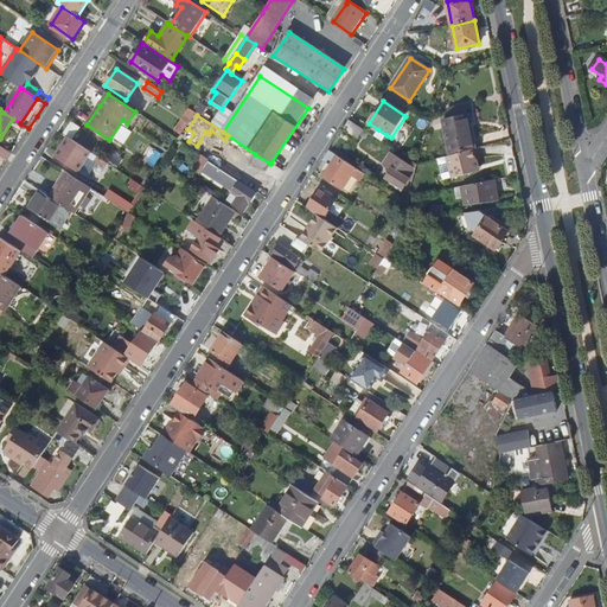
[(445,120),(452,157),(472,151),(474,151),(467,115),(445,120)]
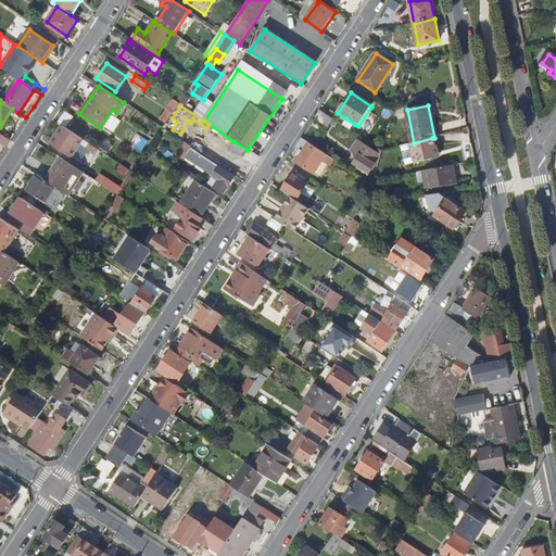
[(165,123),(175,109),(174,108),(171,113),(167,111),(161,121),(165,123)]
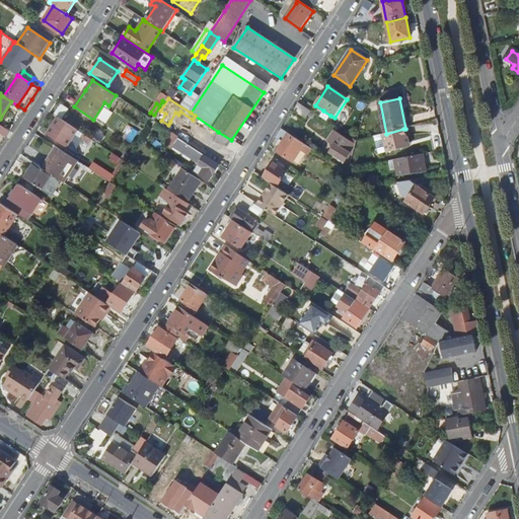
[(294,110),(305,118),(306,116),(312,119),(315,115),(299,103),(294,110)]
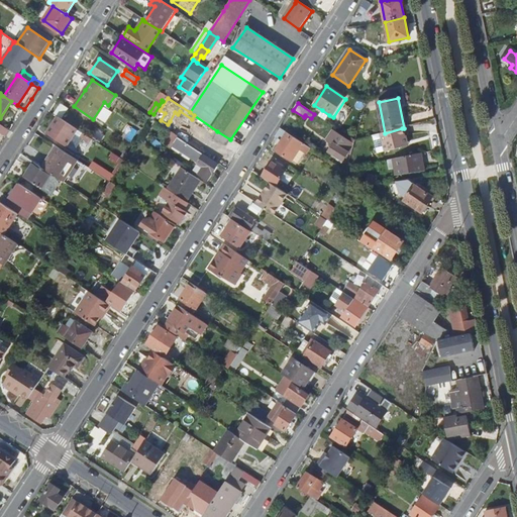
[(329,115),(322,110),(318,116),(325,121),(329,115)]
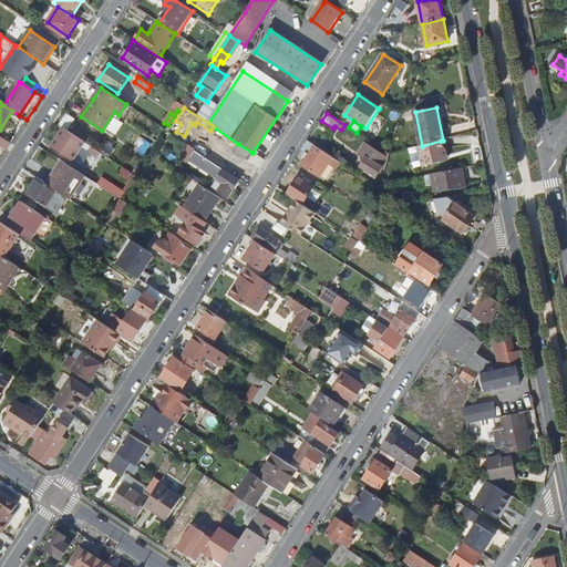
[(63,127),(51,145),(73,161),(85,143),(63,127)]
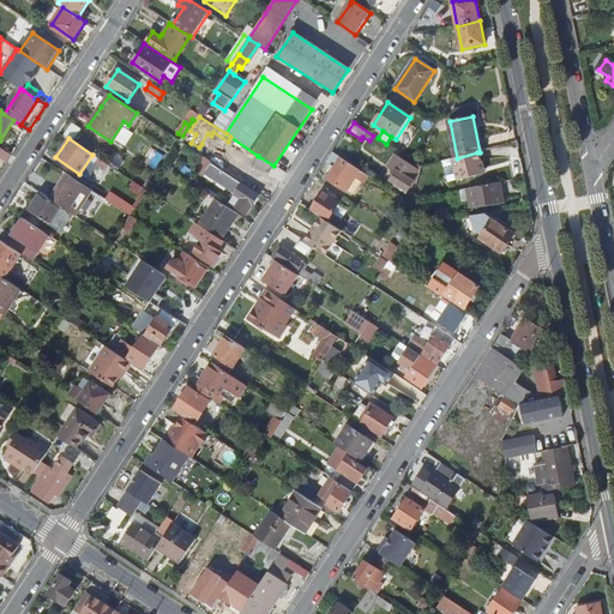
[(199,148),(198,149),(205,154),(209,148),(202,144),(199,148)]
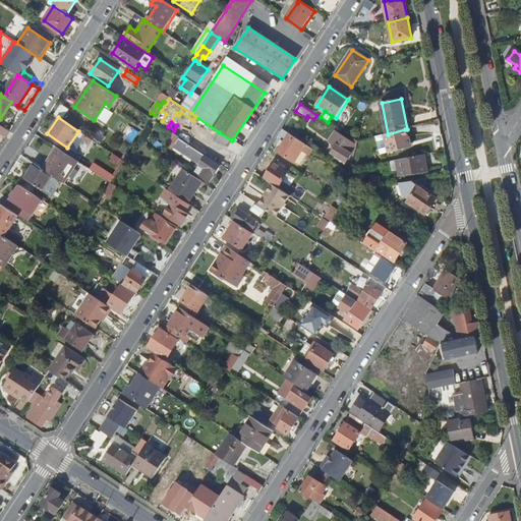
[(0,133),(6,138),(10,132),(0,125),(0,133)]
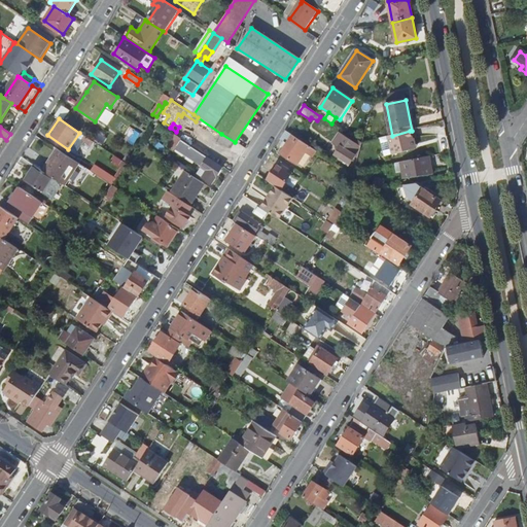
[(392,136),(388,137),(381,139),(386,156),(392,155),(415,149),(410,131),(392,136)]
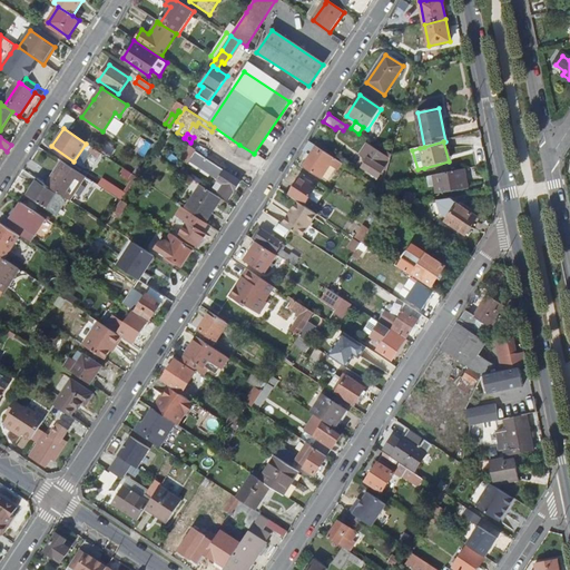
[(307,160),(303,166),(322,178),(331,165),(337,169),(342,164),(310,143),(303,151),(307,155),(304,159),(307,160)]
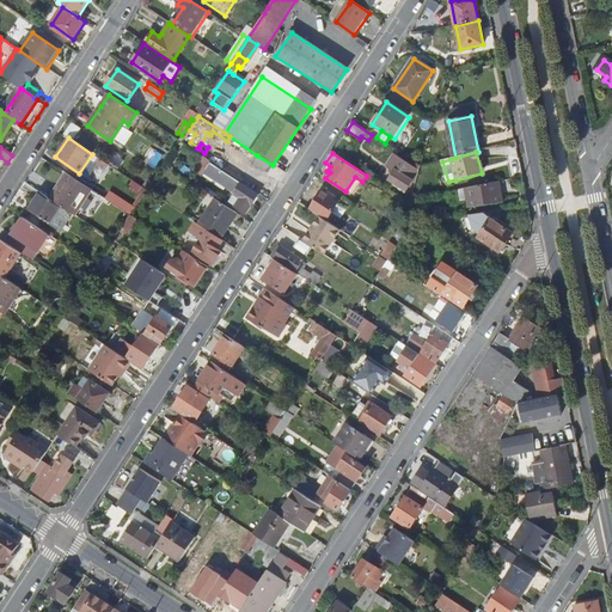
[(395,171),(389,179),(407,191),(412,182),(416,183),(420,167),(416,164),(415,167),(395,154),(386,165),(395,171)]
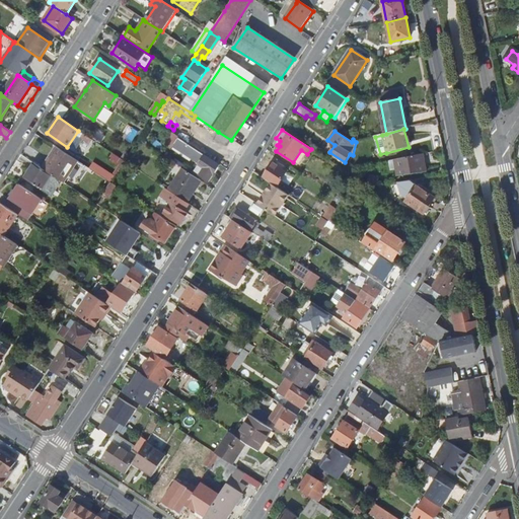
[(214,138),(226,147),(231,140),(218,132),(214,138)]
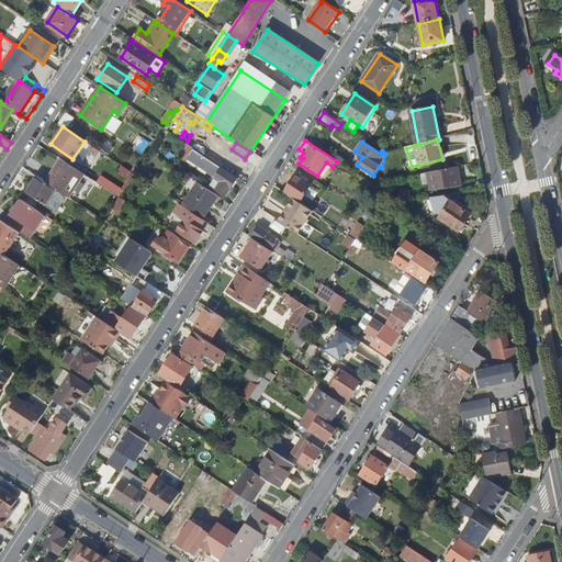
[(90,145),(87,148),(93,154),(97,149),(90,145)]
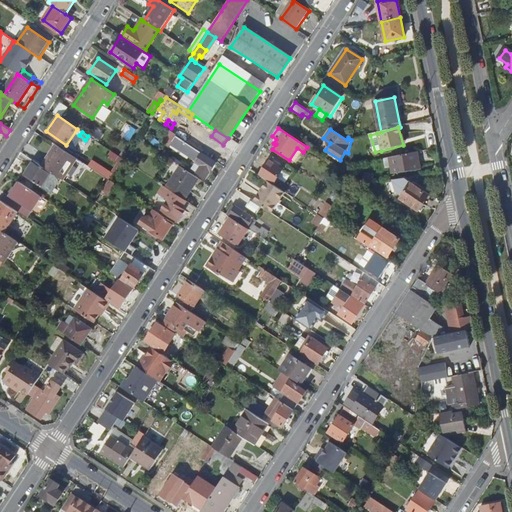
[(217,164),(172,134),(168,141),(203,165),(197,173),(206,179),(217,164)]
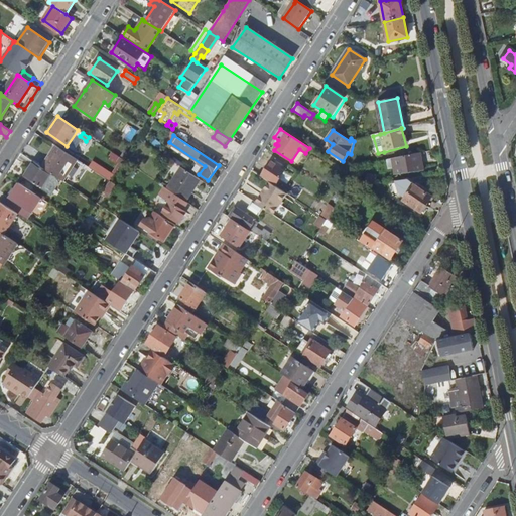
[(56,146),(41,167),(51,173),(61,180),(63,181),(78,160),(56,146)]
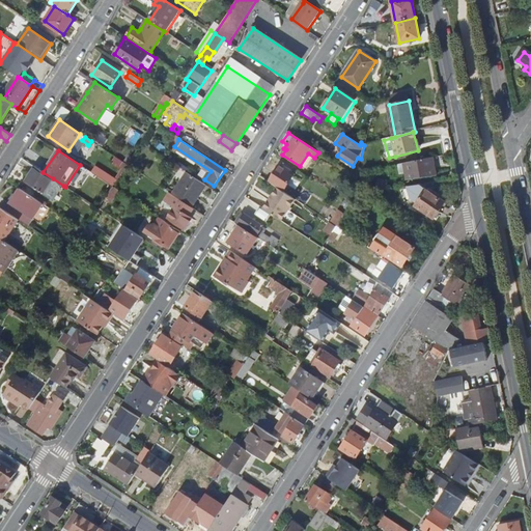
[(402,163),(407,183),(437,176),(432,158),(402,163)]
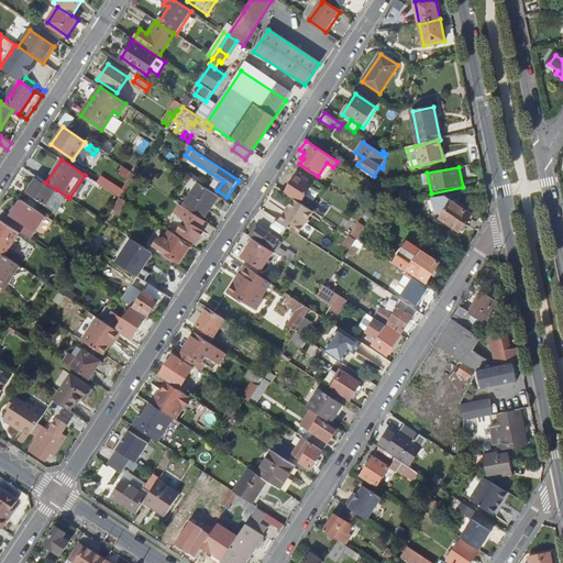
[(135,175),(127,187),(132,190),(140,178),(135,175)]
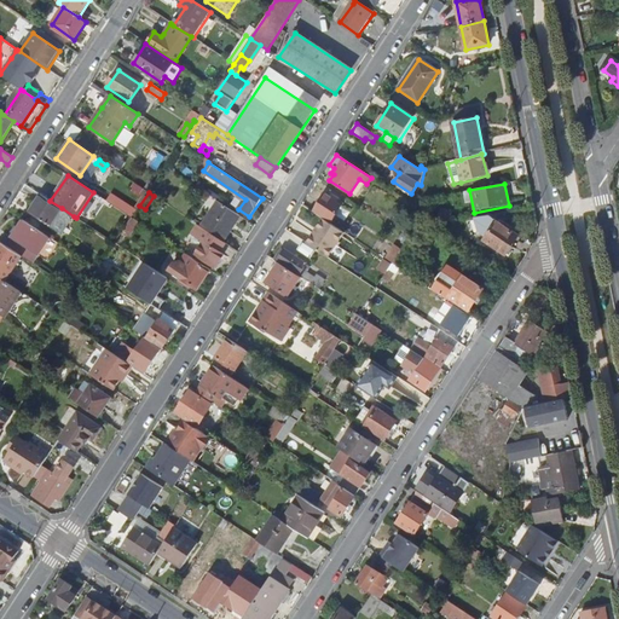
[(314,210),(331,221),(342,204),(325,194),(314,210)]
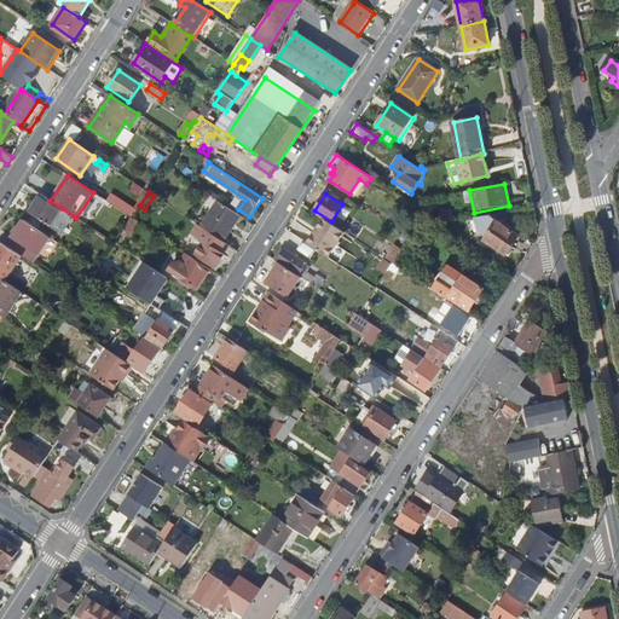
[(41,195),(29,213),(50,227),(62,208),(50,201),(41,195)]
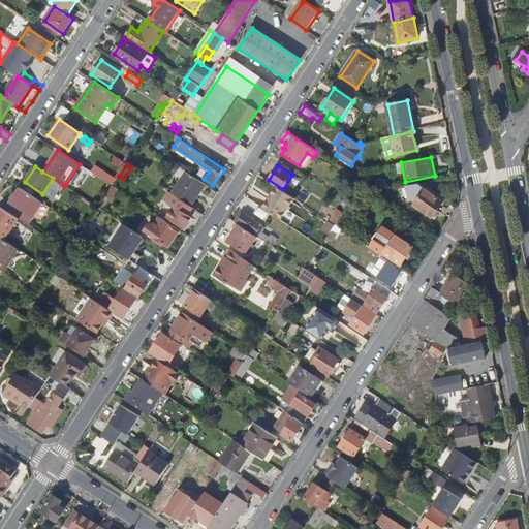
[(92,173),(113,186),(116,181),(96,167),(92,173)]
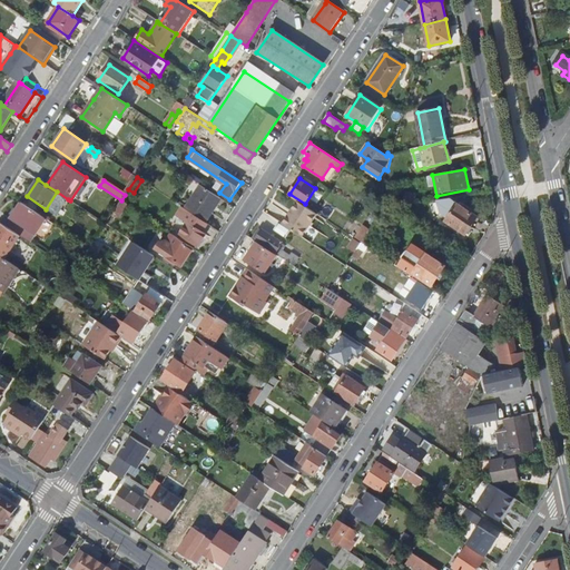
[(202,187),(186,210),(188,213),(205,224),(220,200),(202,187)]
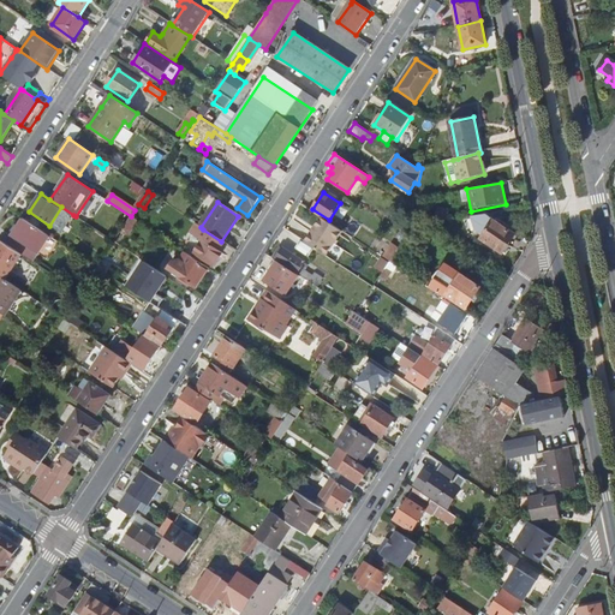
[(463,203),(445,206),(446,218),(464,215),(463,203)]
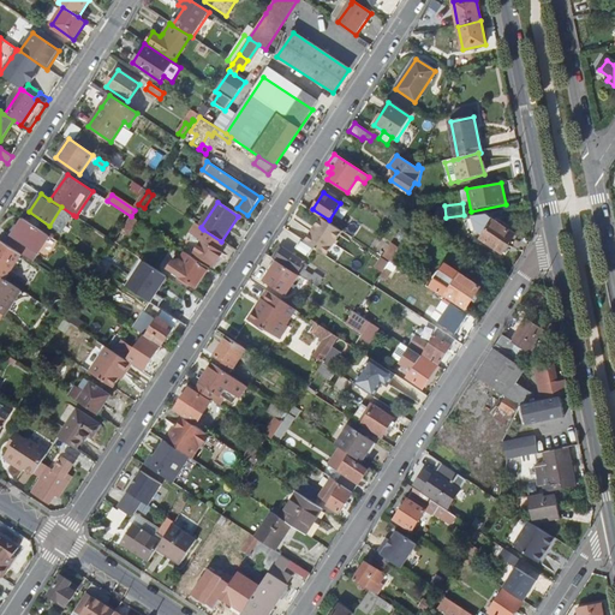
[(61,207),(49,226),(60,233),(73,215),(61,207)]
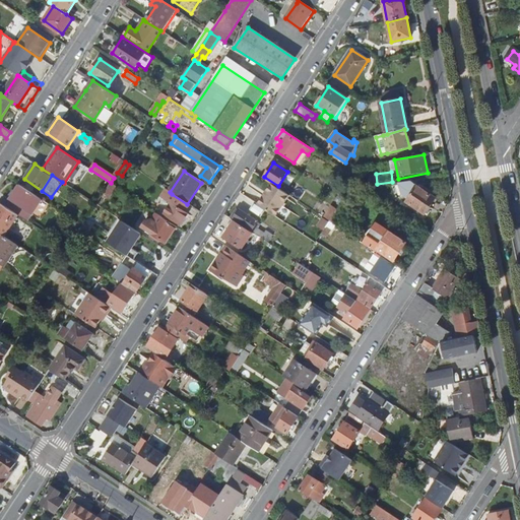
[(355,184),(363,189),(367,184),(359,180),(355,184)]
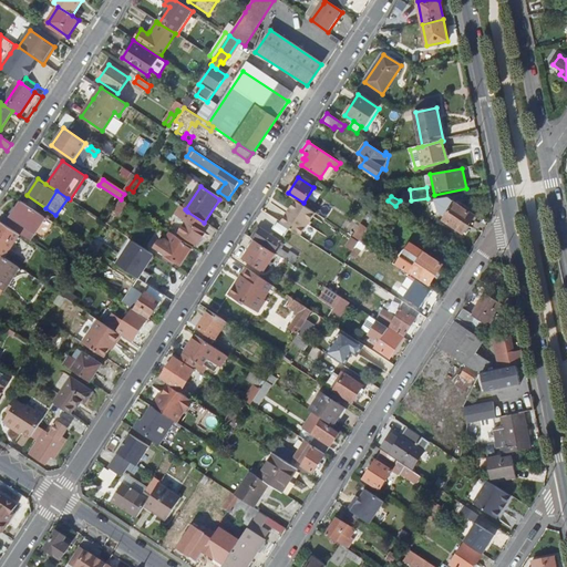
[(439,210),(446,216),(443,219),(463,233),(474,216),(455,203),(446,198),(433,200),(439,210)]
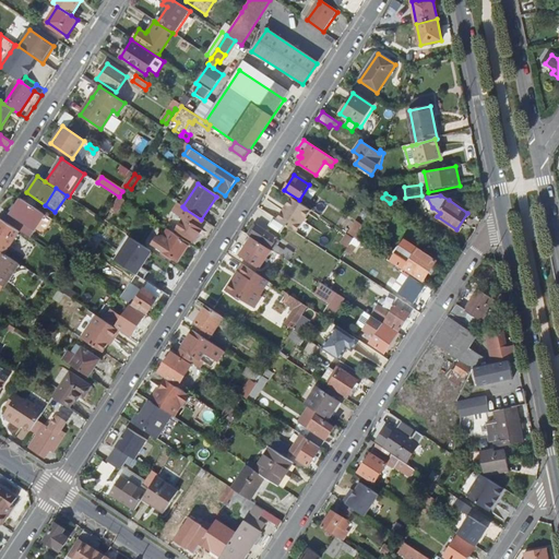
[(119,197),(113,206),(119,211),(125,201),(119,197)]
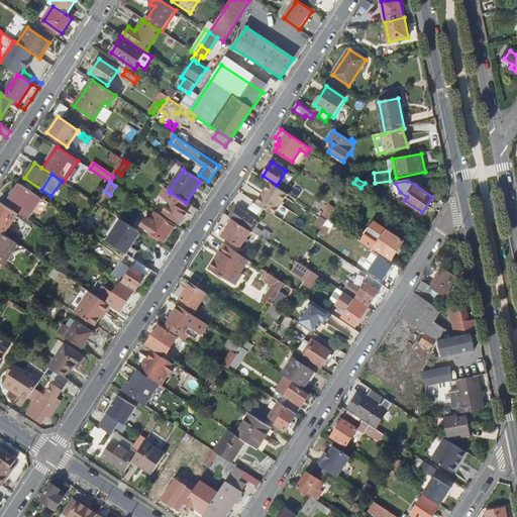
[(6,194),(1,202),(2,202),(19,213),(27,219),(41,198),(18,183),(13,192),(10,190),(7,195),(6,194)]
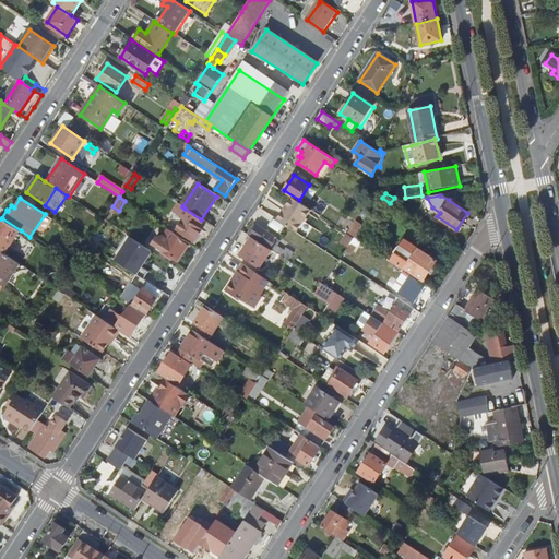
[(293,198),(277,222),(296,234),(311,210),(293,198)]
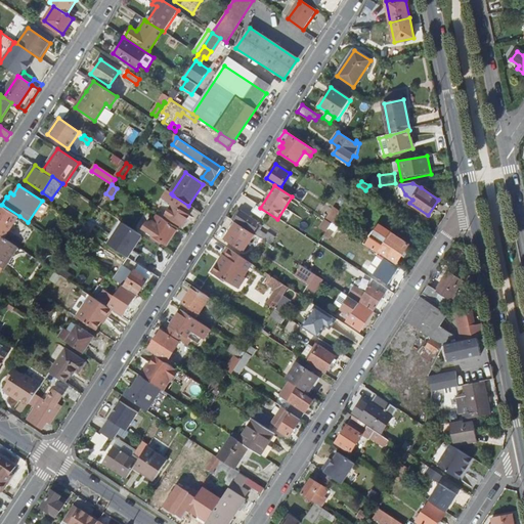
[(171,193),(168,191),(162,200),(172,207),(165,217),(182,227),(189,217),(186,215),(191,207),(188,206),(173,195),(171,193)]
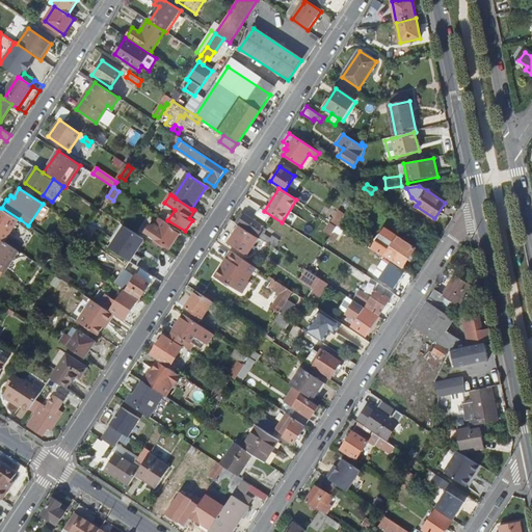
[(357,208),(352,205),(346,214),(338,227),(343,231),(357,208)]
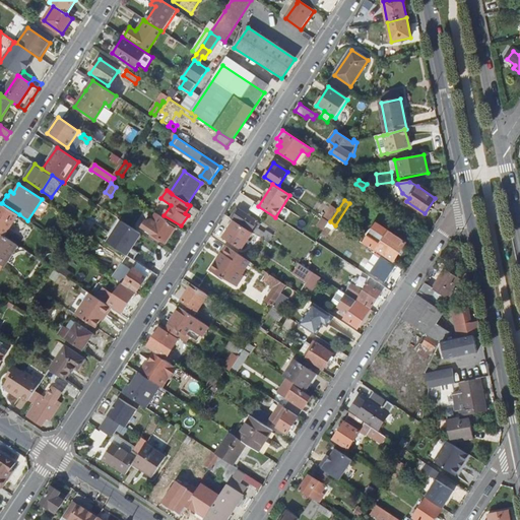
[(2,203),(0,205),(0,233),(4,237),(19,214),(2,203)]
